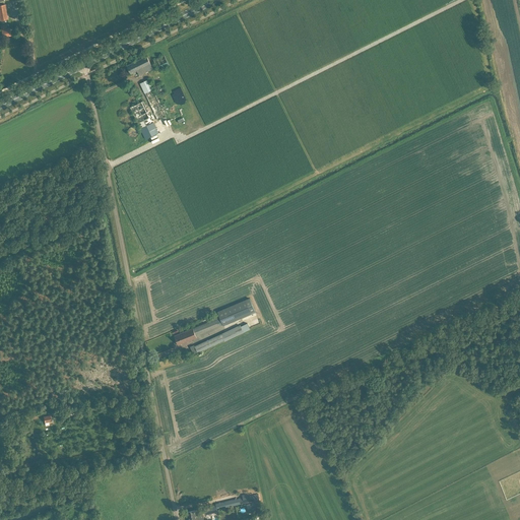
[(1,29),(2,31),(3,37),(10,36),(9,28),(5,29),(4,25),(1,25),(1,29)]
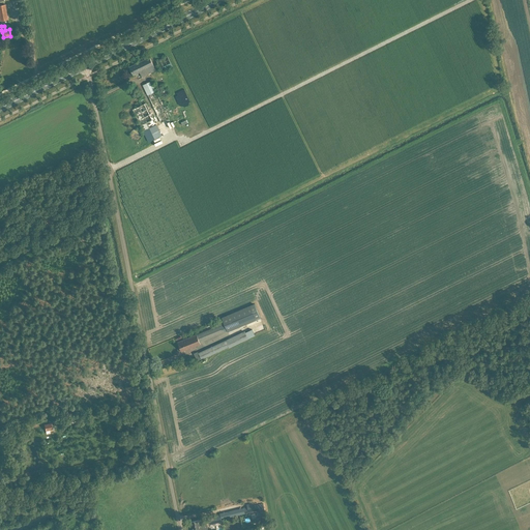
[(156,61),(163,72),(174,67),(168,55),(156,61)]
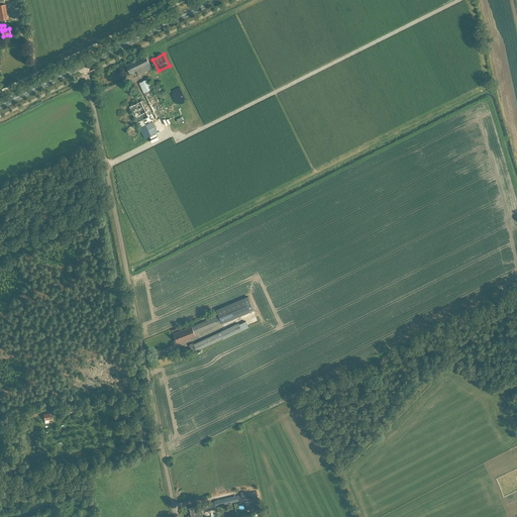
[(152,69),(148,60),(146,56),(126,65),(130,74),(136,71),(138,75),(152,69)]
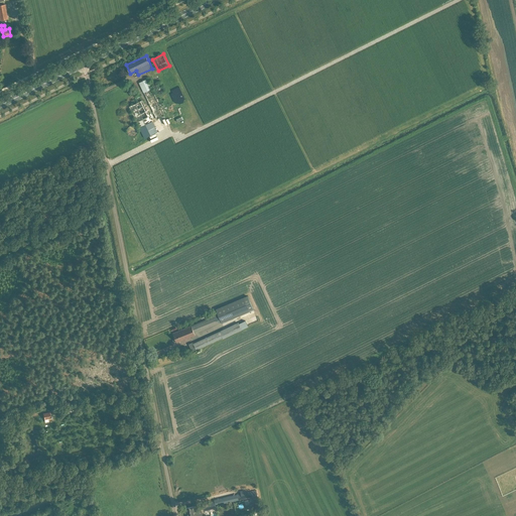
[(139,83),(141,87),(157,119),(164,115),(147,79),(139,83)]
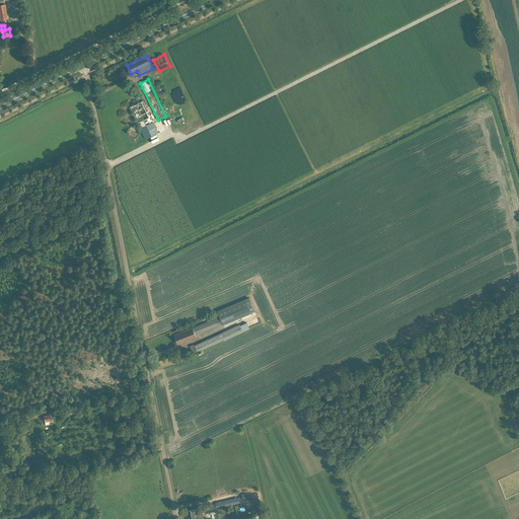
[(153,87),(157,94),(165,90),(161,83),(153,87)]
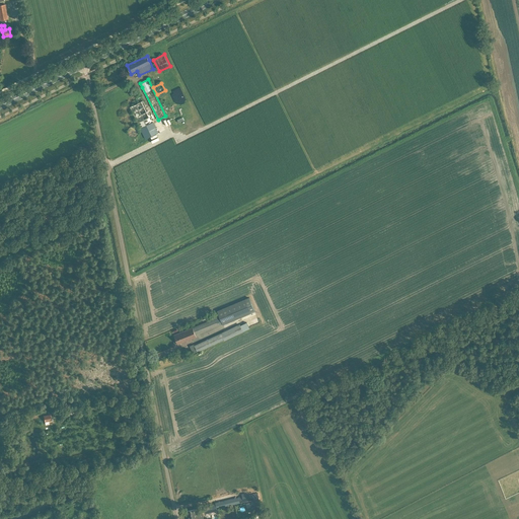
[(178,88),(167,92),(172,104),(182,100),(178,88)]
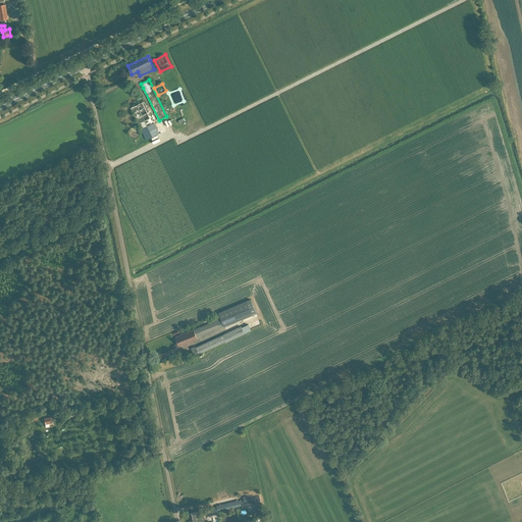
[(144,101),(136,105),(131,107),(146,140),(159,134),(144,101)]
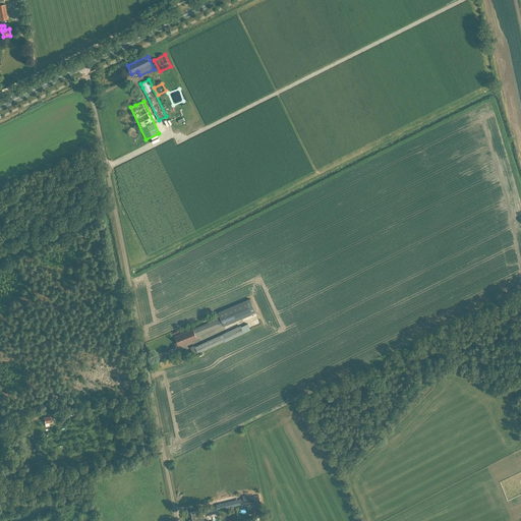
[(163,124),(166,129),(172,126),(170,120),(163,124)]
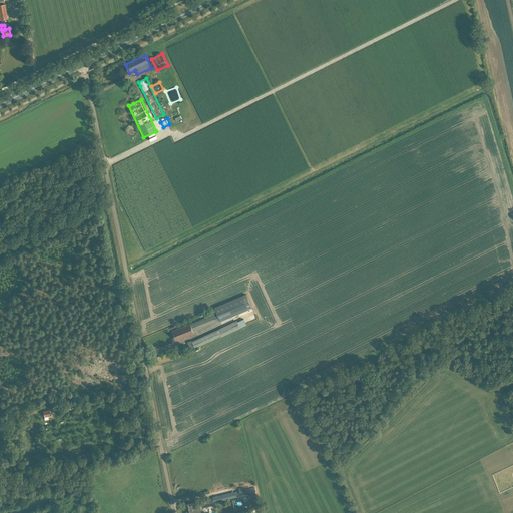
[(214,307),(220,322),(252,308),(246,294),(214,307)]
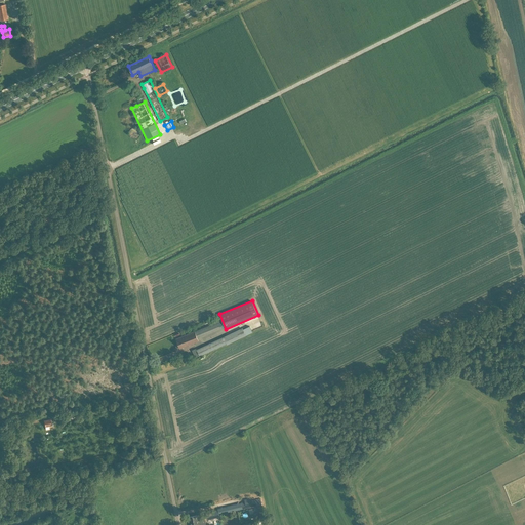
[(221,321),(219,322),(180,337),(176,338),(179,349),(185,347),(199,340),(198,338),(225,328),(221,321)]
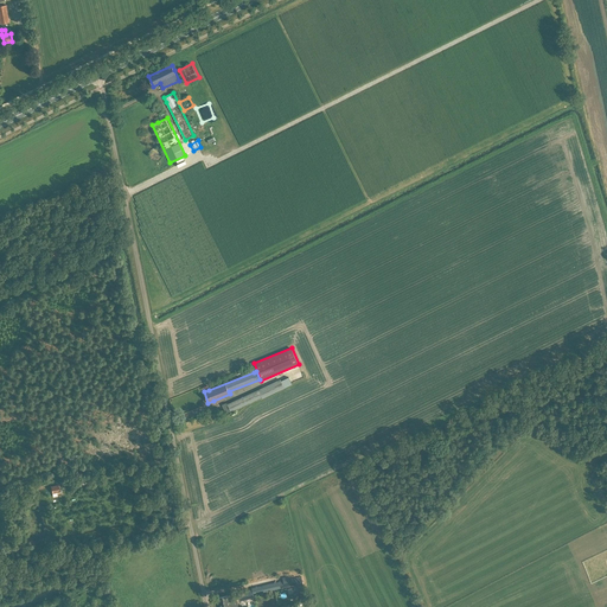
[(286,586),(292,585),(296,583),(300,595),(306,593),(301,576),(288,580),(288,576),(283,577),(285,581),(280,582),(281,586),(285,585),(286,586)]
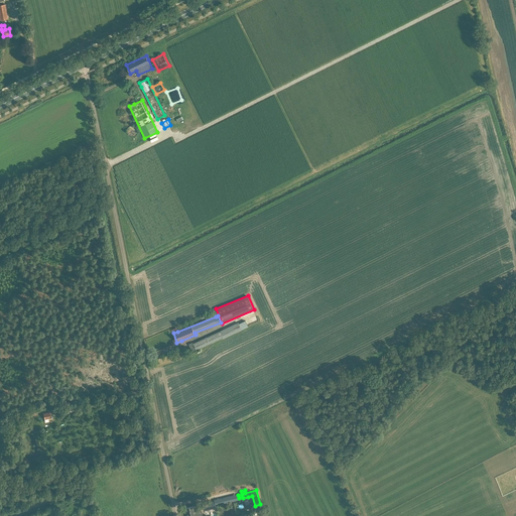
[(232,496),(222,498),(223,504),(234,502),(237,501),(236,495),(233,496),(232,496)]
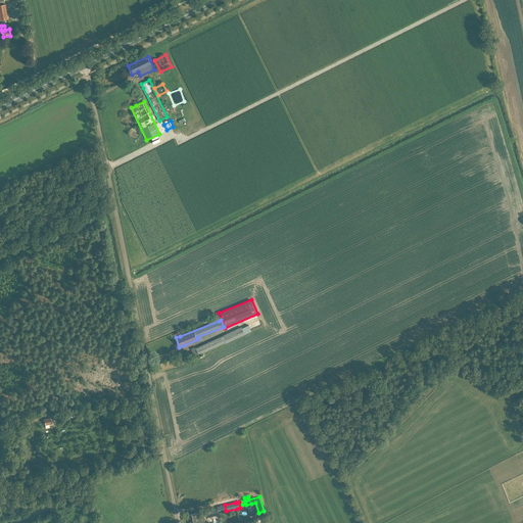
[(219,515),(218,508),(206,511),(208,519),(212,518),(212,517),(219,515)]
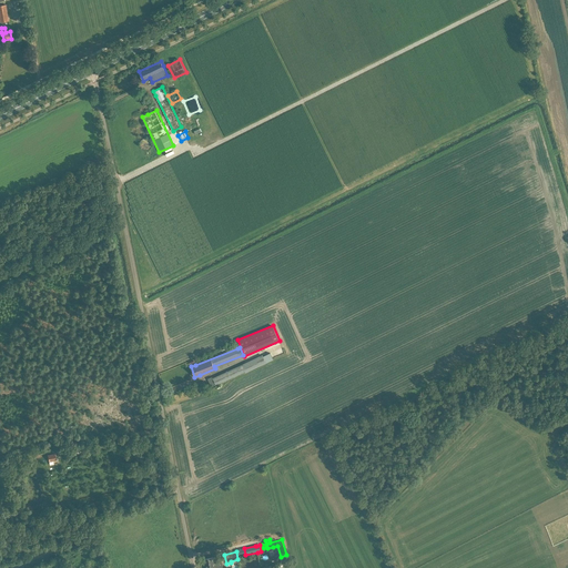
[(275,555),(274,551),(270,553),(272,560),(280,559),(279,555),(275,555)]
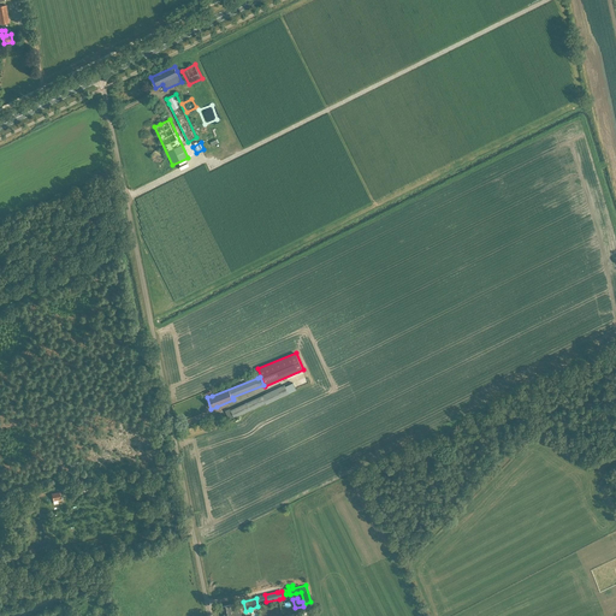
[(237,603),(227,605),(221,606),(224,615),(242,615),(241,610),(238,611),(237,603)]
